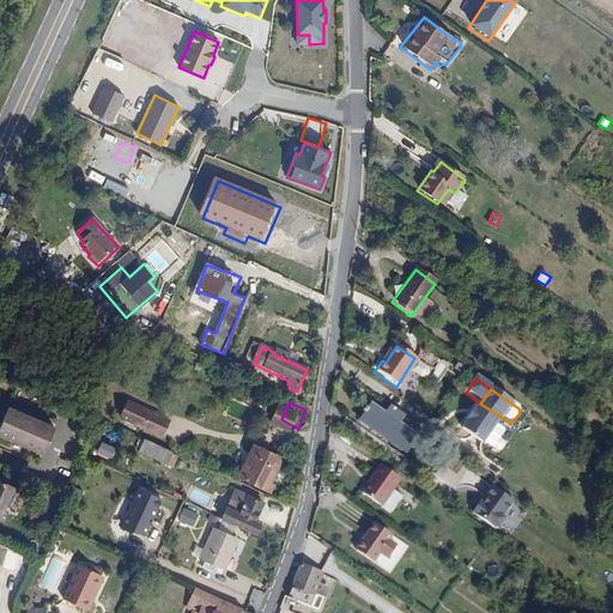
[(127,404),(120,420),(163,439),(170,423),(127,404)]
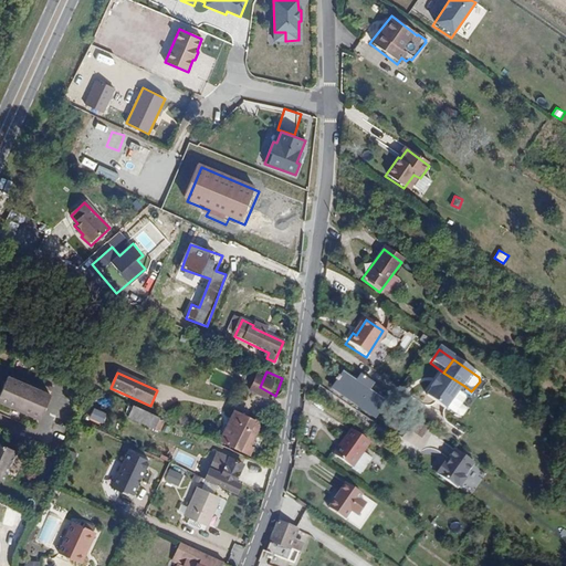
[(443,373),(430,390),(431,391),(426,399),(446,412),(457,397),(464,386),(443,373)]
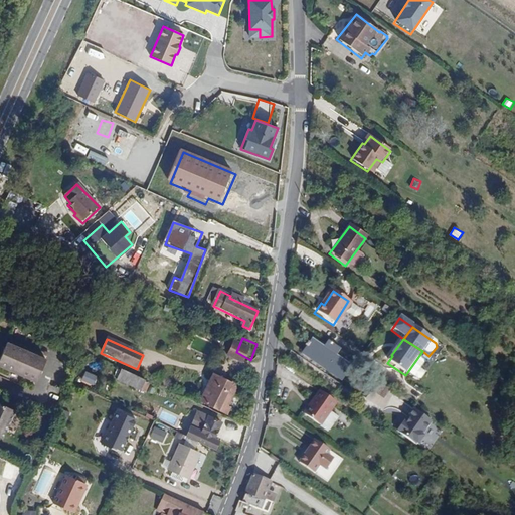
[(303,355),(342,382),(350,370),(335,359),(339,353),(325,343),(321,350),(311,343),(303,355)]
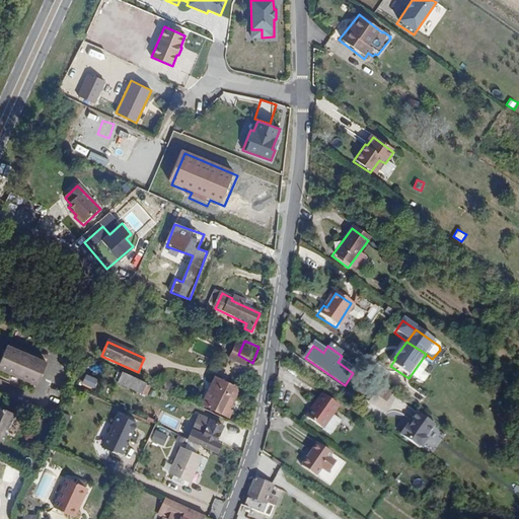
[(7,348),(0,363),(0,371),(36,388),(47,365),(7,348)]
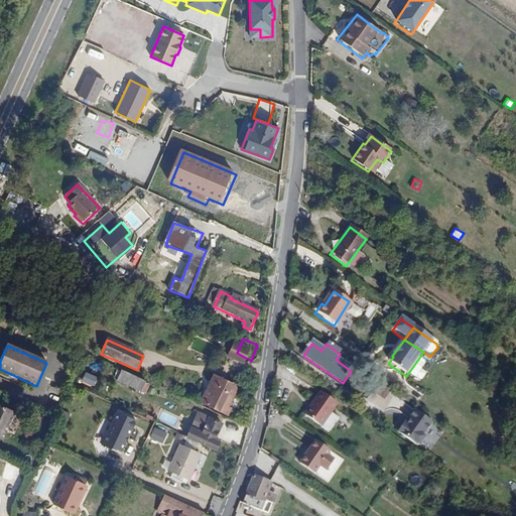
[(420,374),(424,368),(416,362),(406,376),(418,385),(420,384),(424,380),(424,377),(420,374)]
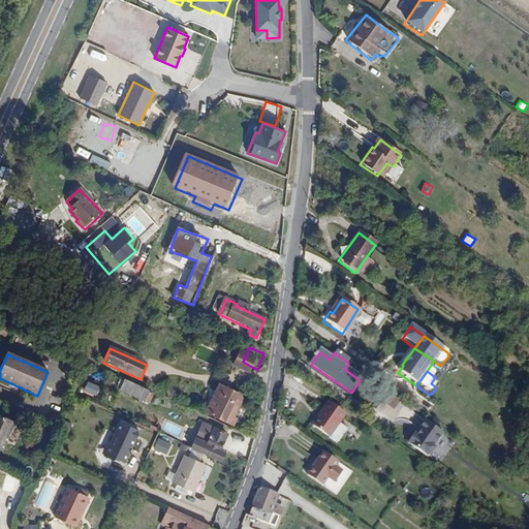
[(125,379),(120,391),(151,404),(156,393),(125,379)]
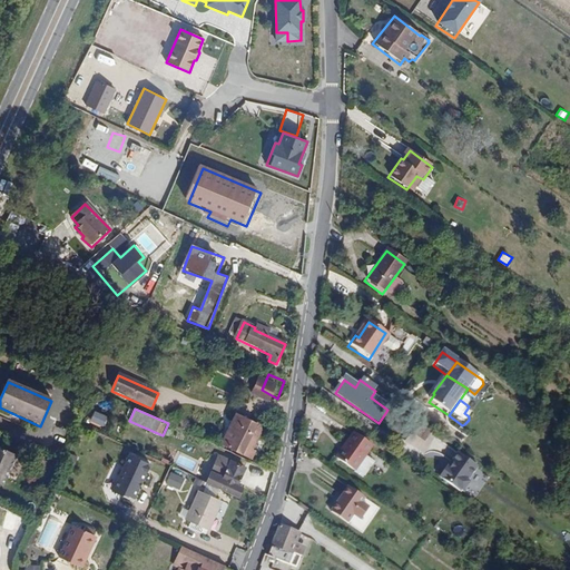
[(91,421),(104,428),(109,418),(97,411),(91,421)]
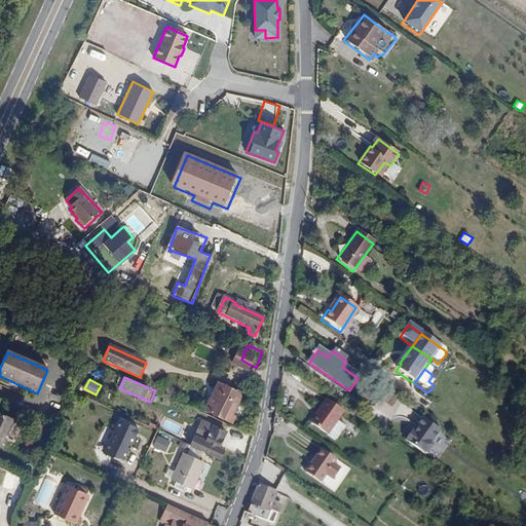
[(232,389),(217,383),(204,412),(234,425),(238,416),(229,412),(233,402),(240,402),(237,393),(232,389)]
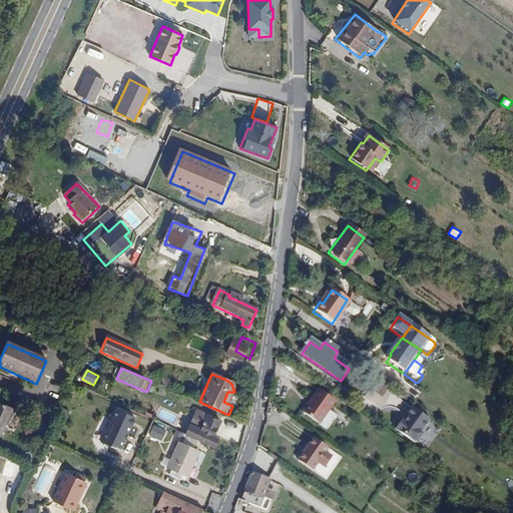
[(318,427),(319,425),(328,412),(334,403),(317,392),(300,415),(318,427)]
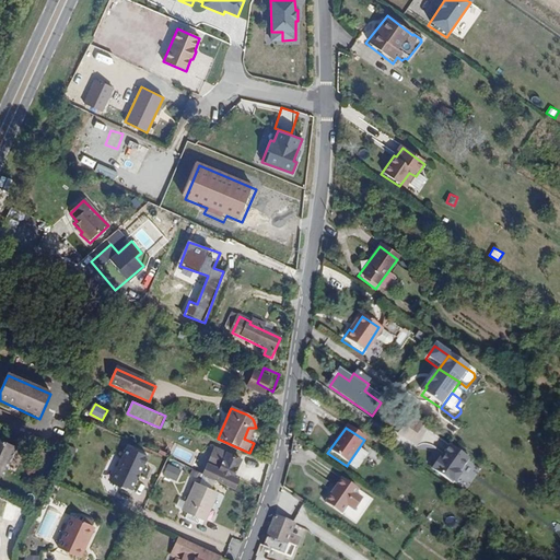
[(0,442),(0,477),(4,480),(18,451),(0,442)]
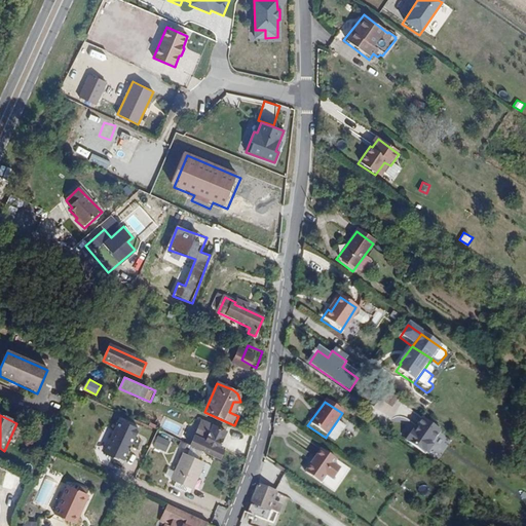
[(192,444),(221,457),(226,448),(220,444),(227,429),(203,417),(192,444)]
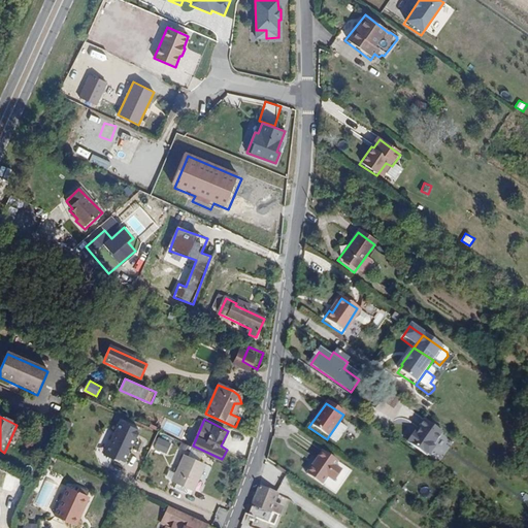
[(106,455),(116,459),(119,458),(127,462),(141,429),(122,421),(106,455)]
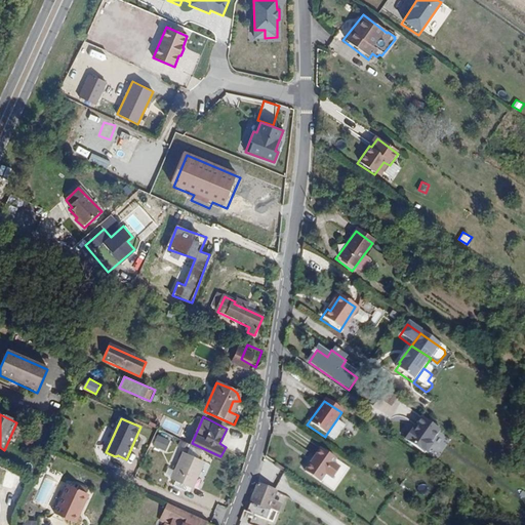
[(415,434),(412,432),(405,441),(423,455),(426,453),(427,454),(433,446),(431,445),(440,433),(422,419),(415,427),(418,430),(415,434)]
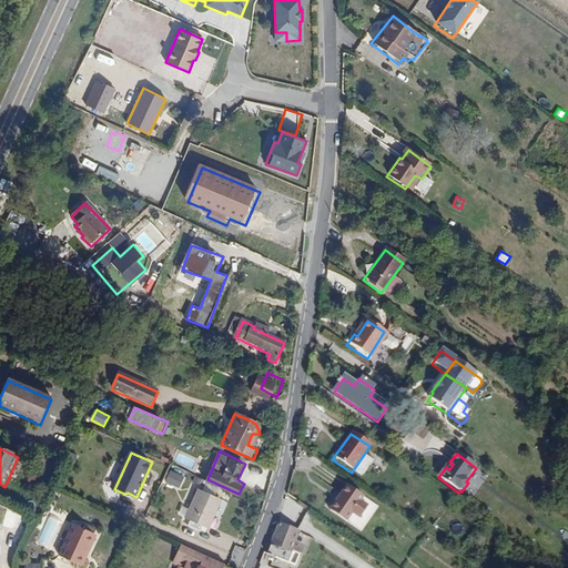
[(363,456),(353,470),(361,477),(371,463),(363,456)]
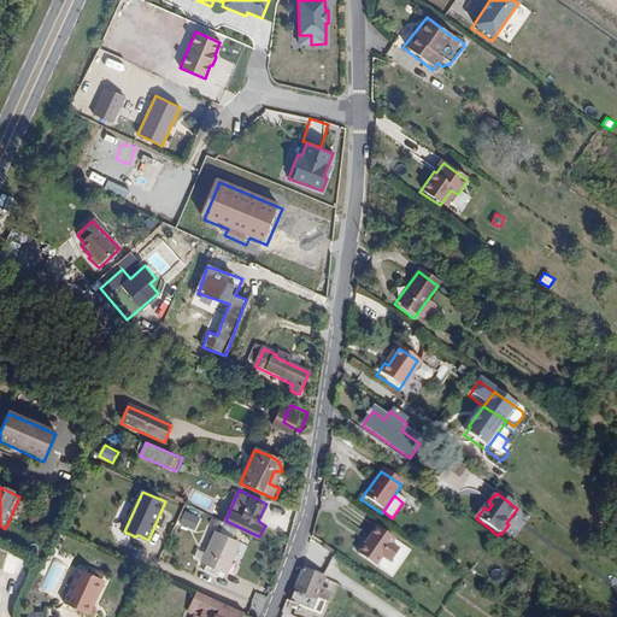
[(201,517),(188,511),(183,522),(197,528),(201,517)]
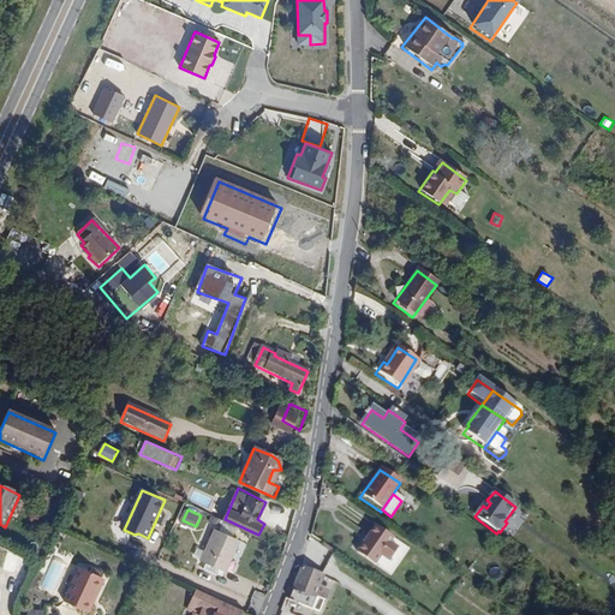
[(375,527),(356,554),(372,567),(380,557),(388,563),(398,551),(388,544),(392,541),(375,527)]
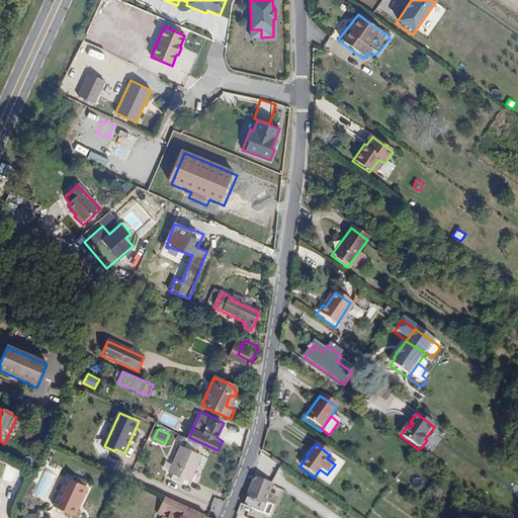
[(201,455),(181,445),(169,470),(174,473),(172,478),(183,483),(185,479),(190,481),(201,455)]
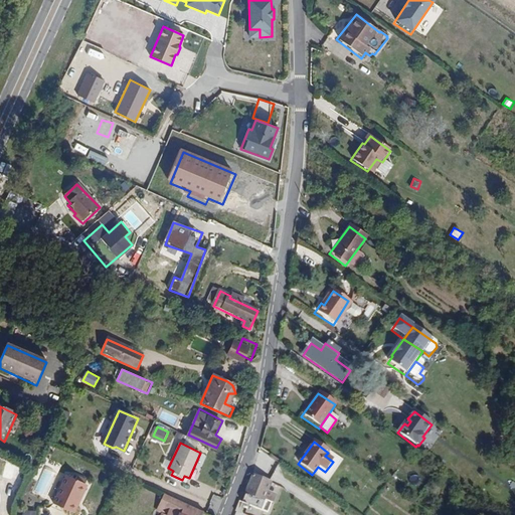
[(5,466),(3,475),(22,478),(23,469),(5,466)]
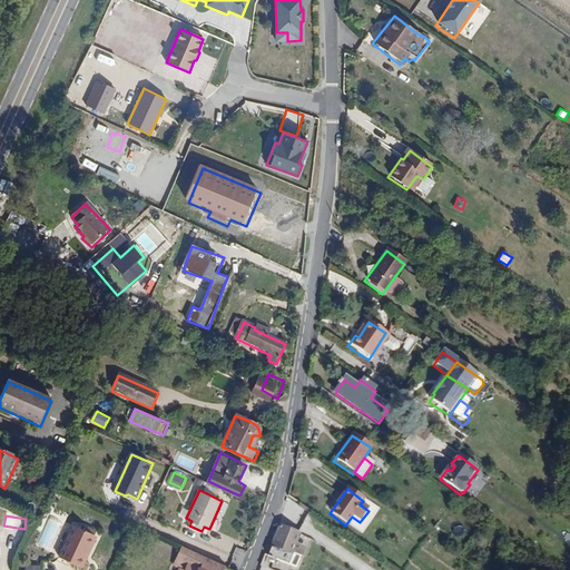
[(283,527),(275,548),(295,556),(303,536),(283,527)]
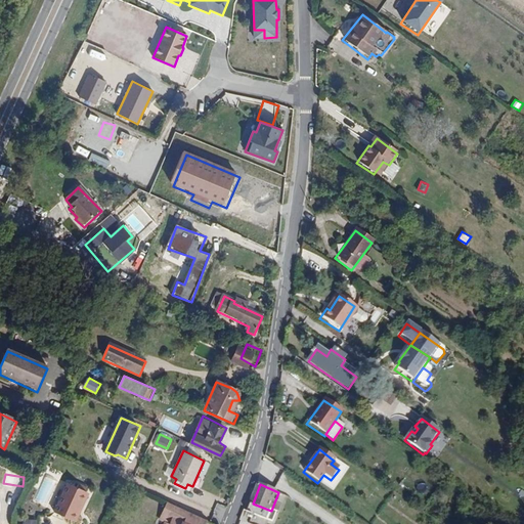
[(67,487),(55,515),(75,523),(86,495),(67,487)]
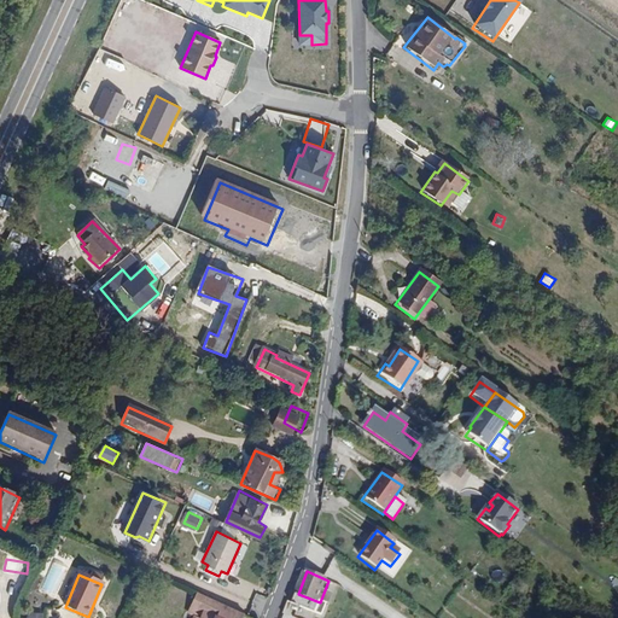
[(235,617),(239,613),(193,593),(182,614),(187,617),(235,617)]
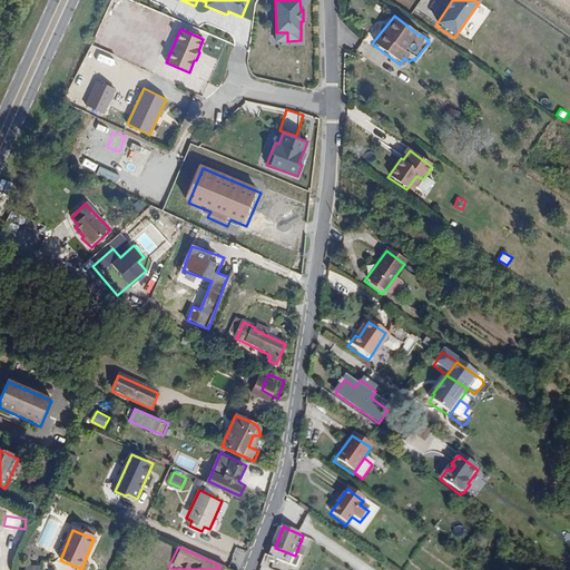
[(243,567),(248,550),(236,547),(232,563),(243,567)]
